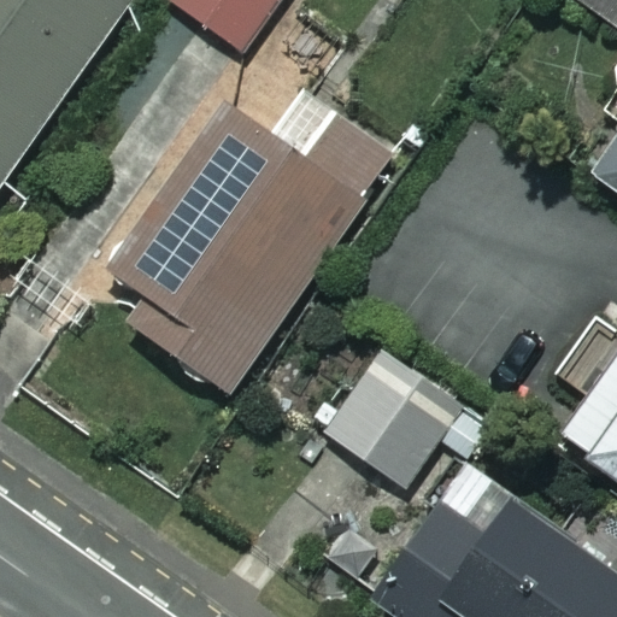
[(0,0),(0,215),(130,0),(0,0)]
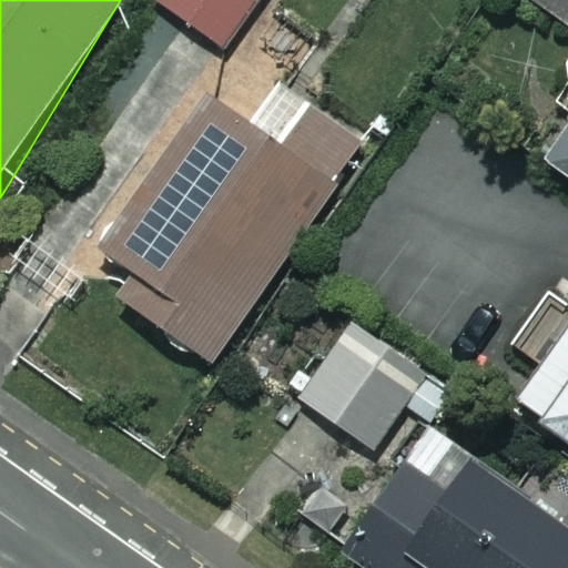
[(224,49),(233,36),(291,77),(320,36),(269,0),(158,0),(158,2),(224,49)]
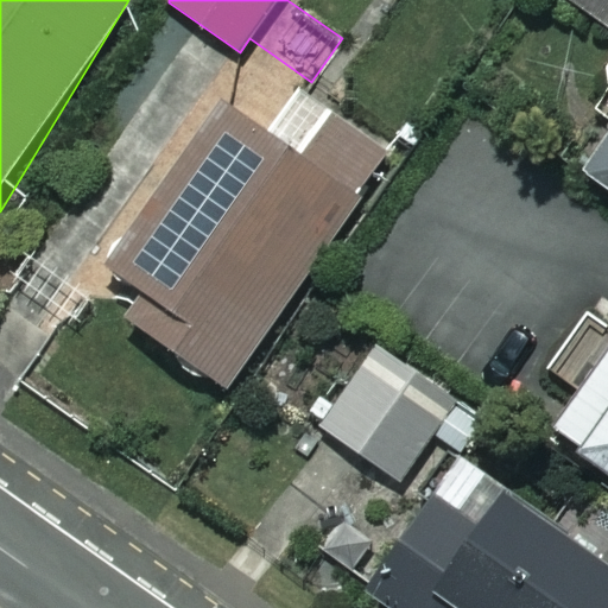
[(607,0),(568,0),(607,27),(607,0)]
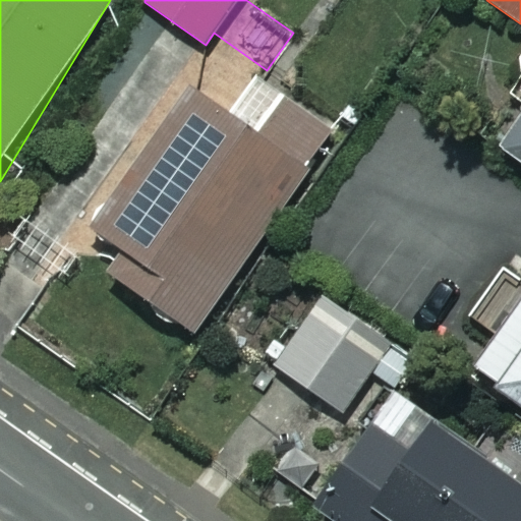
[(331,135),(215,55),(92,231),(121,251),(106,273),(192,334),(331,135)]
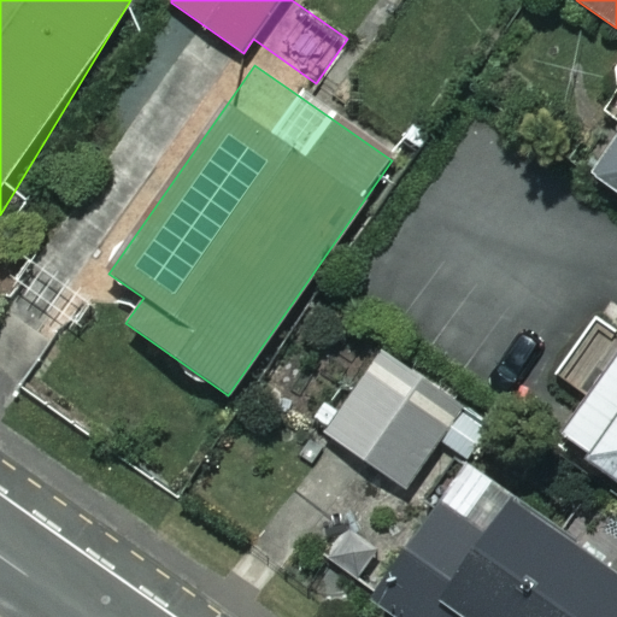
[(616,72),(607,87),(616,93),(616,146),(598,175),(616,188),(616,72)]
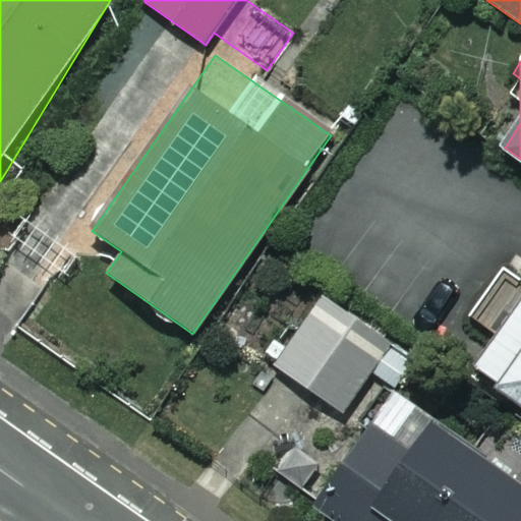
[(520,287),(498,272),(467,316),(497,338),(472,373),(520,407),(520,287)]
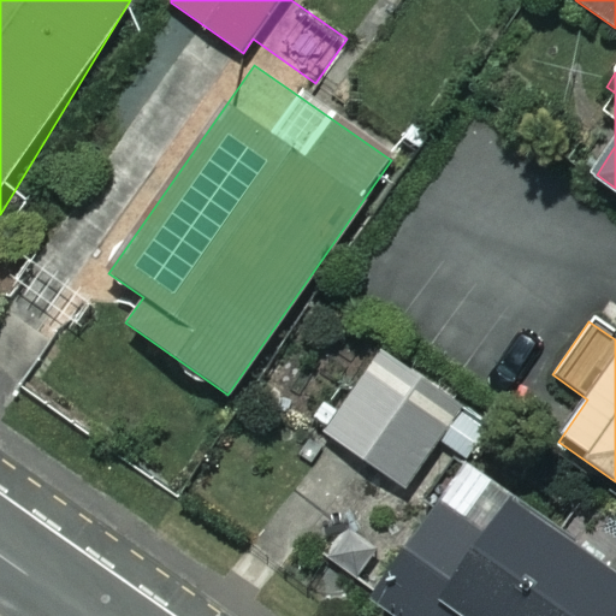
[(487,427),(383,351),(323,433),(402,491),(442,437),(468,455),(487,427)]
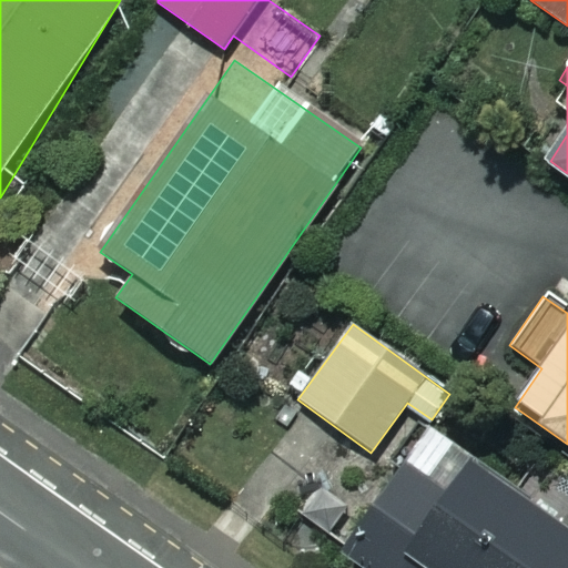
[(567,567),(567,529),(428,429),(338,554),(358,567),(567,567)]
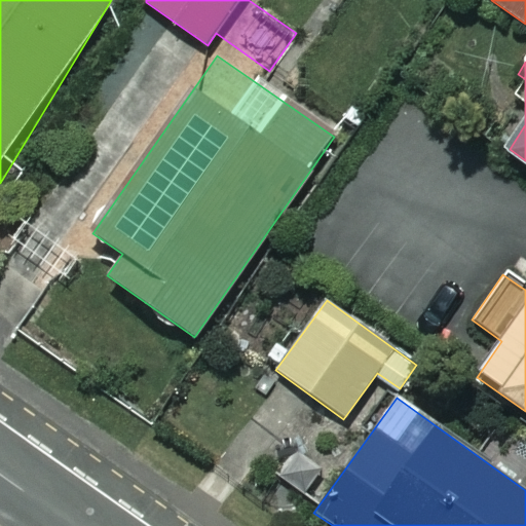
All buildings are outlined.
